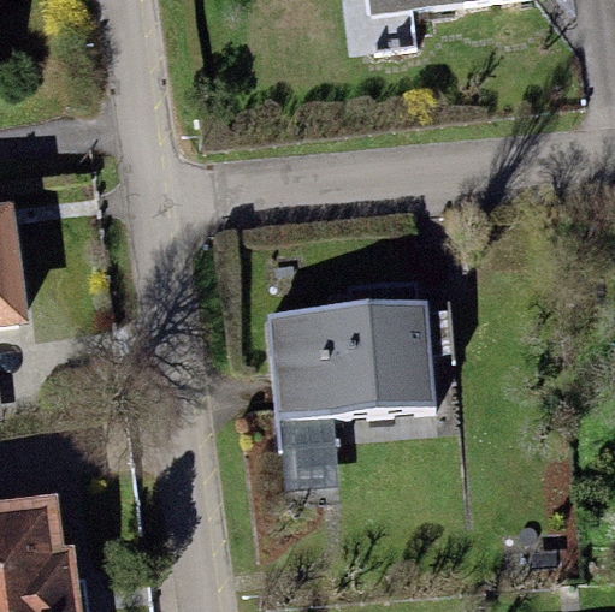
[(367,0),(370,15),(484,0),(367,0)]
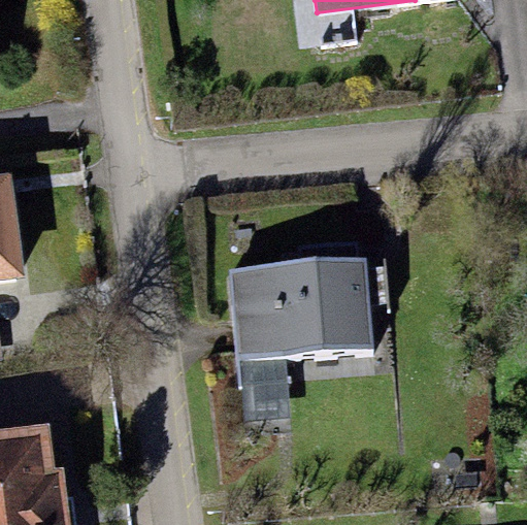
[(11,168),(0,169),(0,276),(26,274),(11,168)]
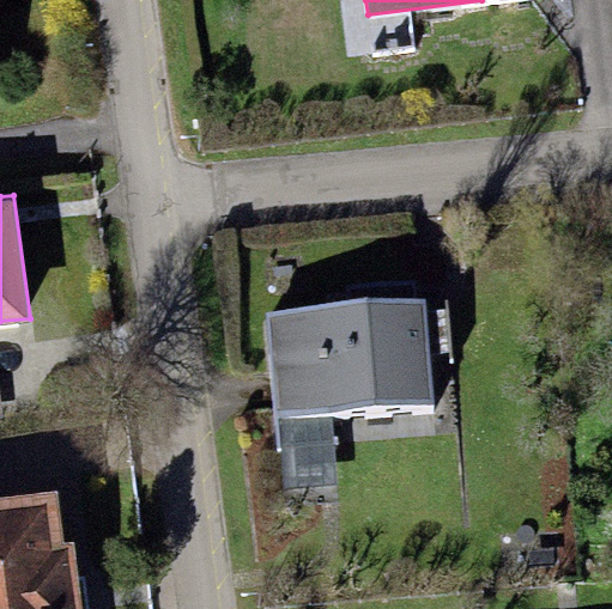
[(351,303),(265,310),(274,414),(278,414),(332,409),(434,401),(425,296),(416,296),(414,276),(349,281),(351,303)]
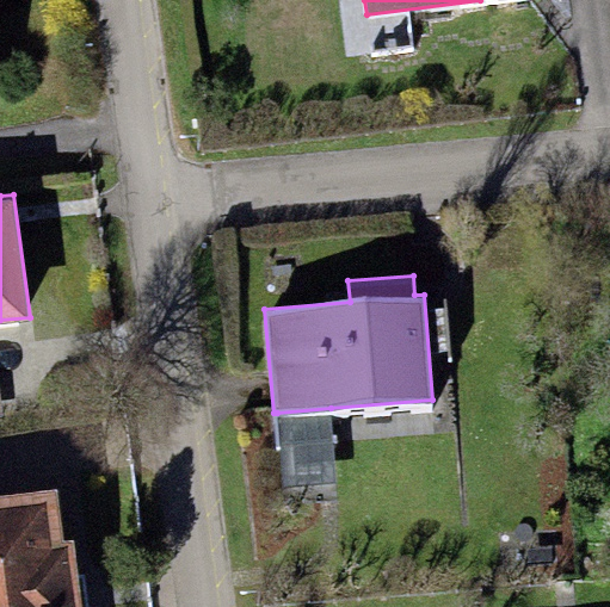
[(331,408),(277,413),(283,484),(337,481),(331,408)]
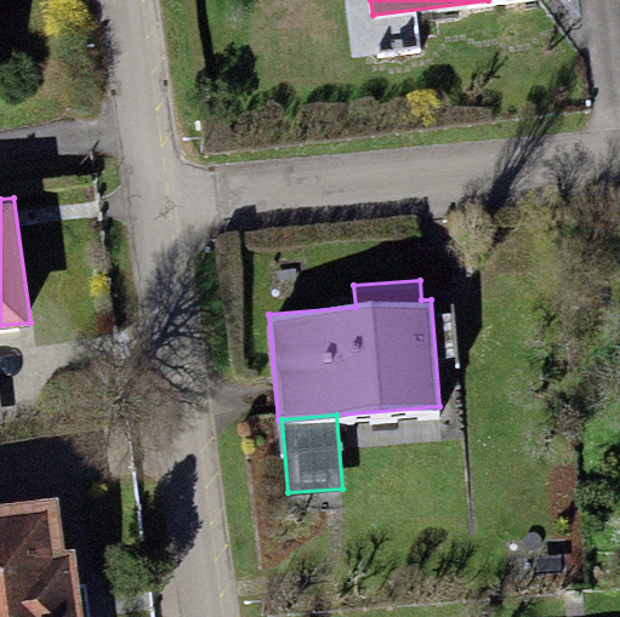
[(0,616),(84,616),(74,547),(64,548),(57,496),(0,503),(0,616)]
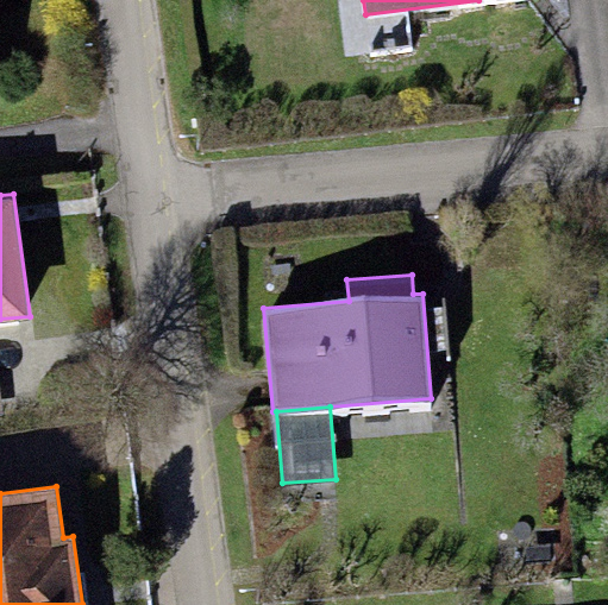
All buildings are outlined.
